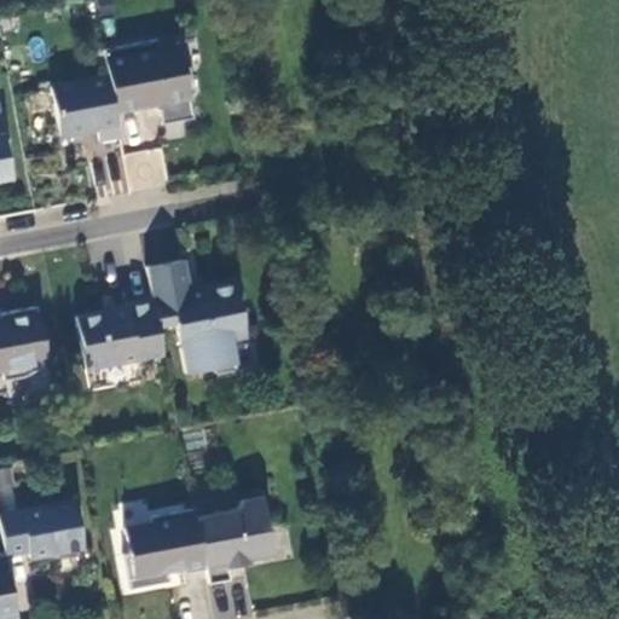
[(158,39),(104,50),(110,75),(117,111),(154,104),(161,109),(163,123),(195,117),(191,97),(196,90),(191,67),(185,68),(180,45),(161,48),(158,39)]
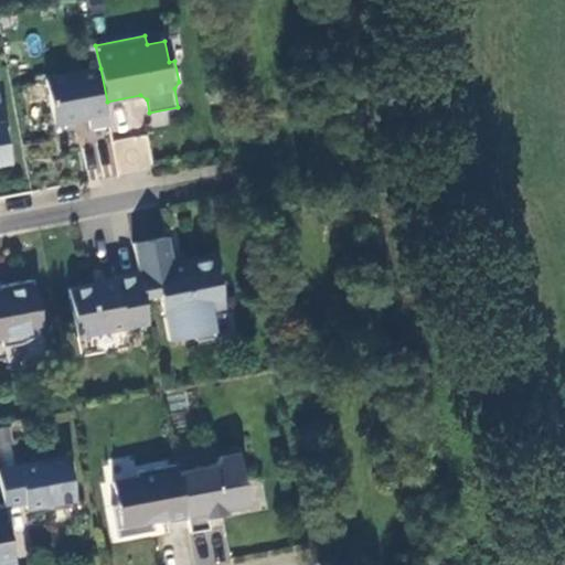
[(107,102),(100,68),(48,78),(56,124),(91,117),(92,127),(110,124),(107,102)]
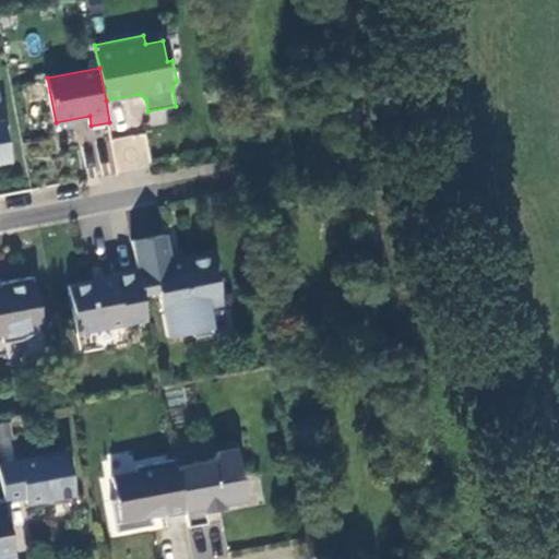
[(0,161),(11,158),(0,102),(0,161)]
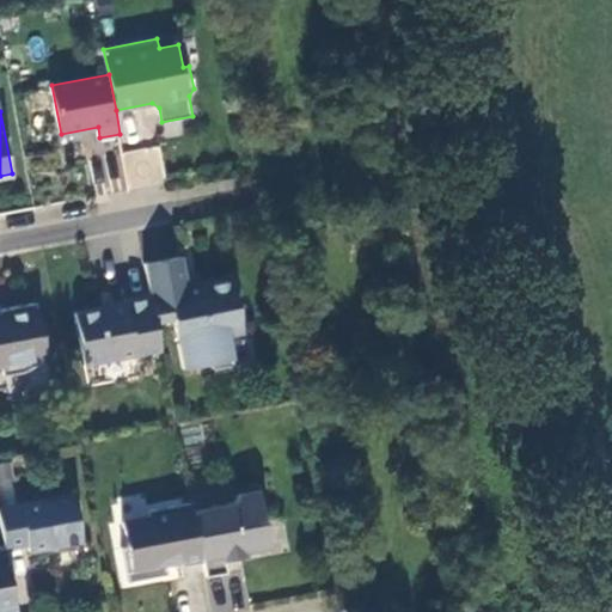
[(122,152),(127,189),(165,183),(160,146),(122,152)]
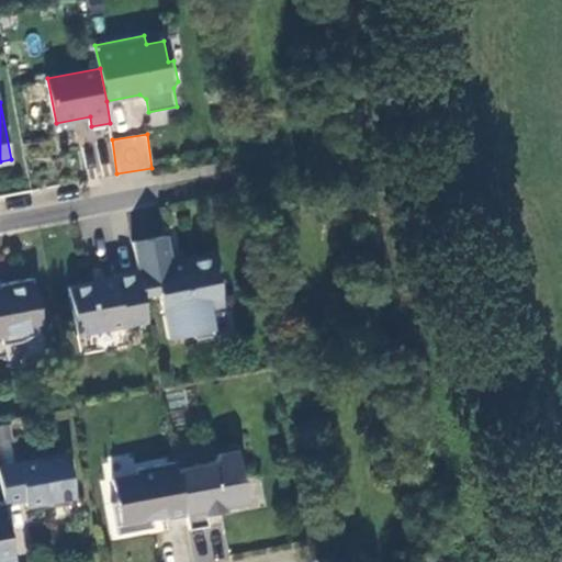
[(134,242),(139,269),(144,294),(160,291),(169,338),(191,334),(199,338),(216,335),(211,307),(224,304),(214,251),(189,257),(190,261),(173,265),(168,235),(134,242)]
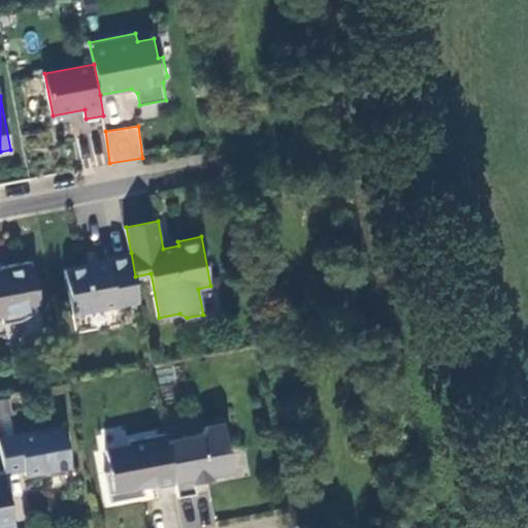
[(66,269),(74,315),(140,302),(135,276),(131,253),(108,257),(109,263),(94,266),(91,265),(66,269)]
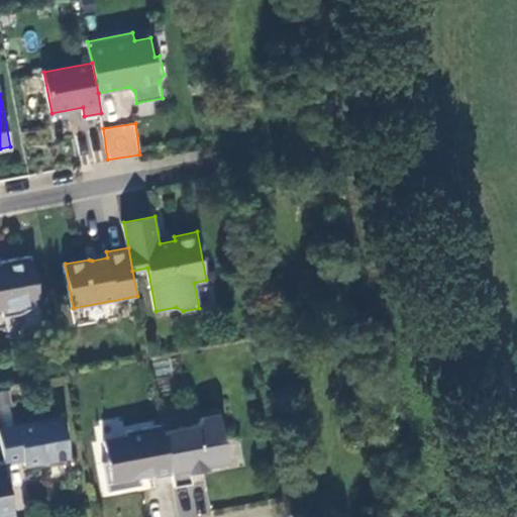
[(0,309),(3,309),(4,317),(11,316),(28,312),(36,306),(40,301),(31,255),(0,262),(0,264),(1,267),(0,266),(0,309)]
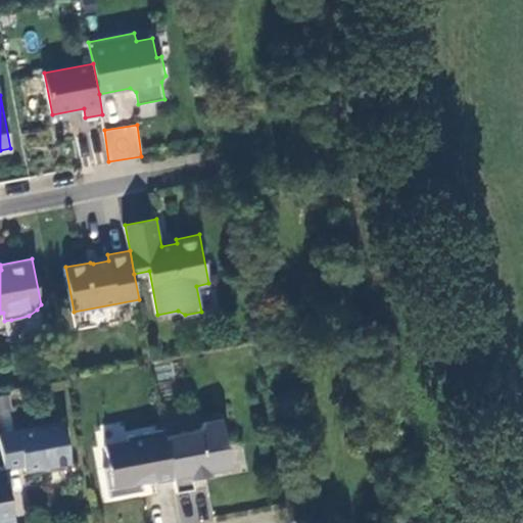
[(210,473),(209,471),(232,467),(222,418),(205,421),(200,429),(165,435),(175,480),(177,492),(195,488),(193,477),(210,473)]
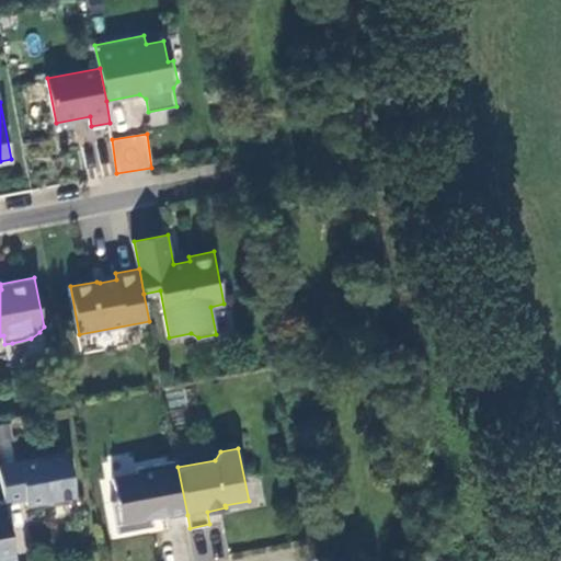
[(68,451),(0,465),(0,469),(7,501),(7,503),(27,500),(27,505),(77,496),(68,451)]
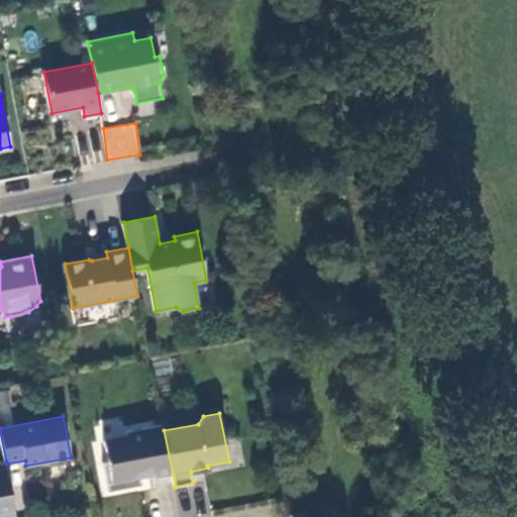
[(127,436),(104,440),(108,461),(104,462),(109,492),(138,486),(136,478),(141,477),(154,475),(156,478),(173,475),(164,430),(163,423),(126,431),(127,436)]
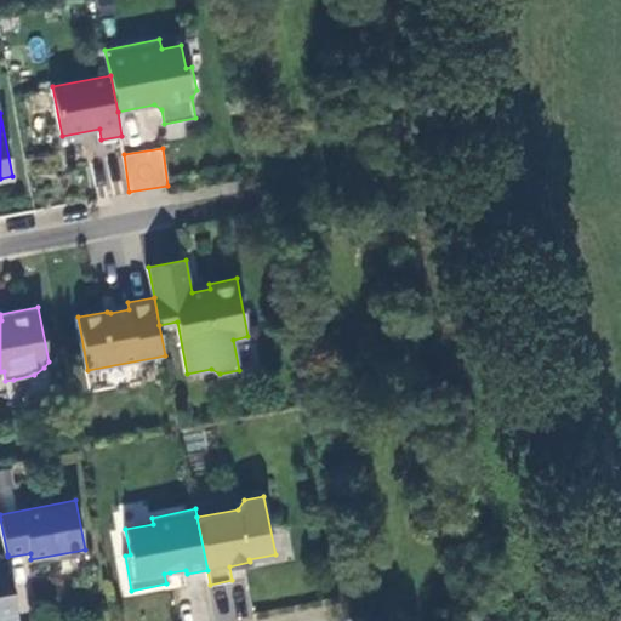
[(7,554),(0,556),(0,574),(10,573),(7,557),(7,554)]
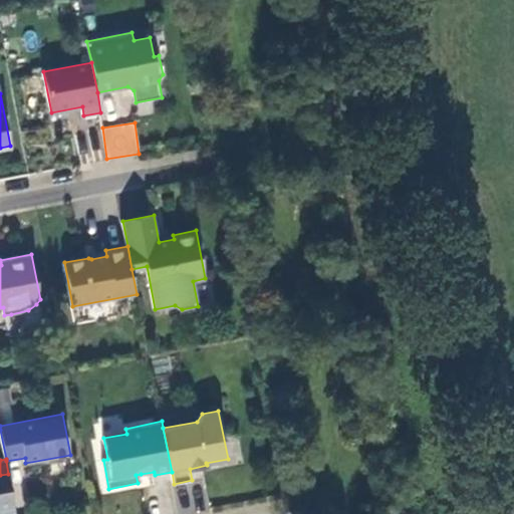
[(0,513),(16,513),(8,474),(0,475),(0,513)]
